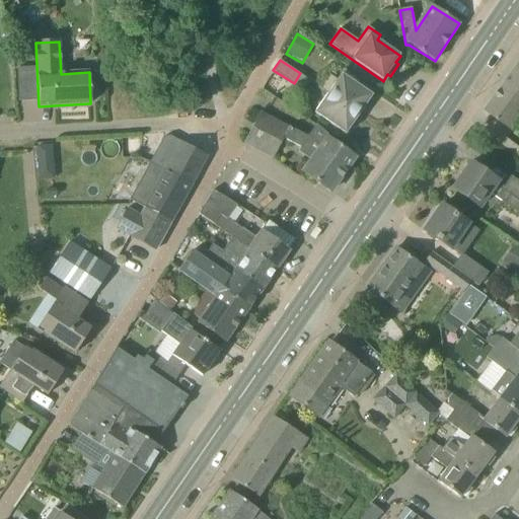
[(518,67),(508,82),(518,89),(518,67)]
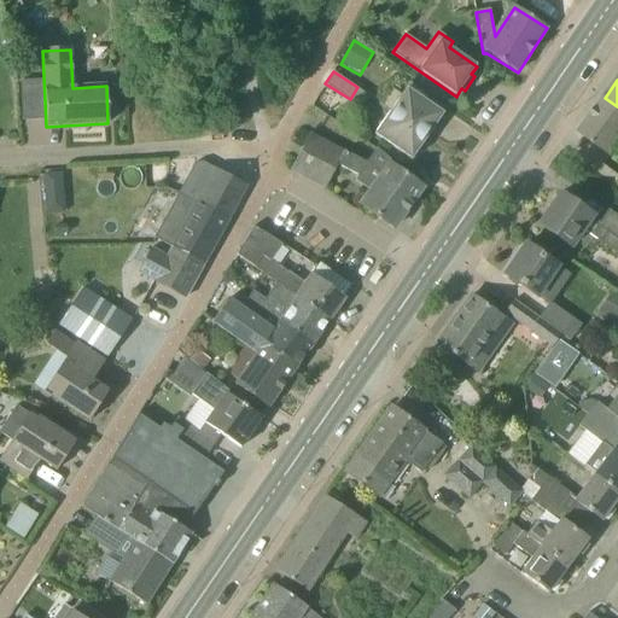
[(380,106),(390,112),(431,140),(439,127),(436,124),(442,116),(443,117),(444,115),(425,101),(429,97),(410,83),(402,95),(392,89),(380,106)]
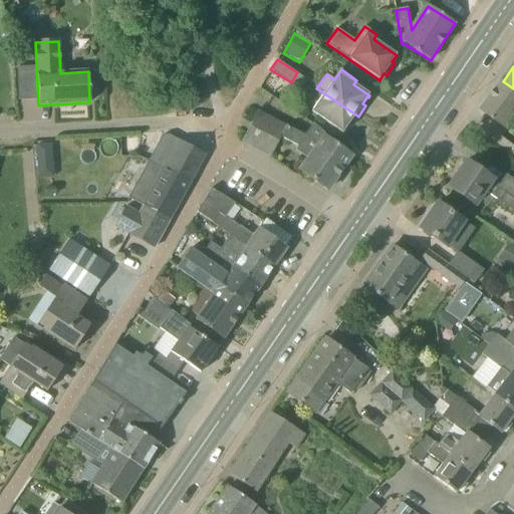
[(300,91),(307,81),(297,74),(291,84),(300,91)]
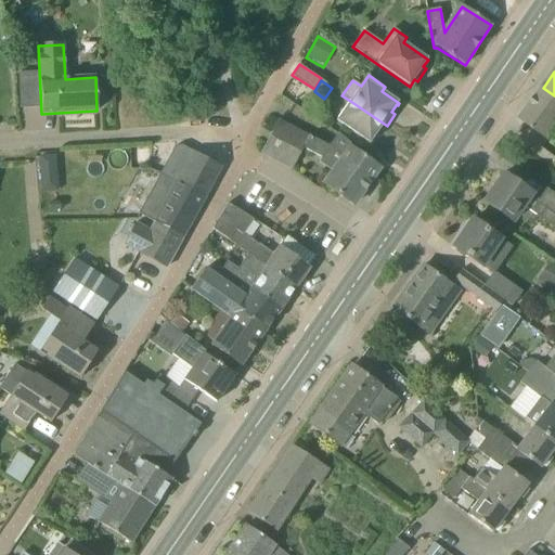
[(549,139),(554,129),(554,95),(543,88),(520,118),(549,139)]
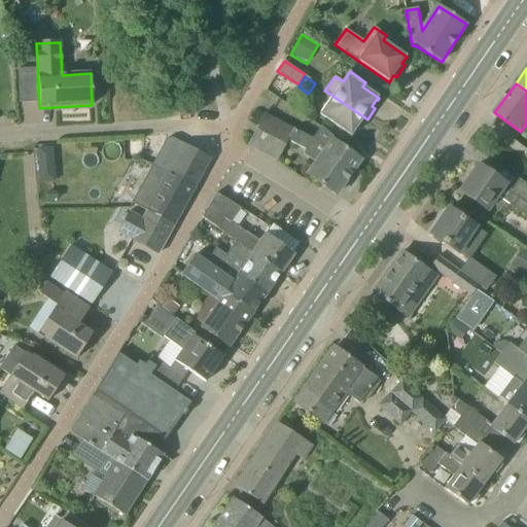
[(367,119),(332,96),(319,115),(351,137),(353,135),(352,135),(357,128),(360,130),(367,119)]
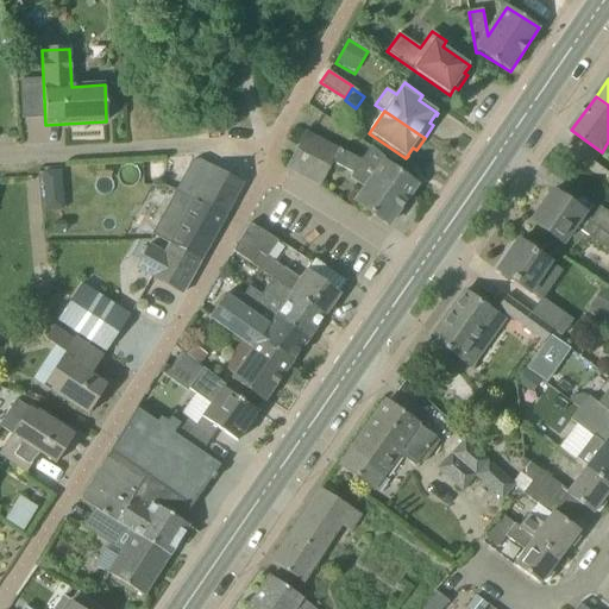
[(360,161),(326,143),(306,132),(287,168),(320,187),(333,163),(353,173),(350,177),(365,188),(356,203),(388,225),(416,184),(385,163),(387,161),(371,148),(360,161)]
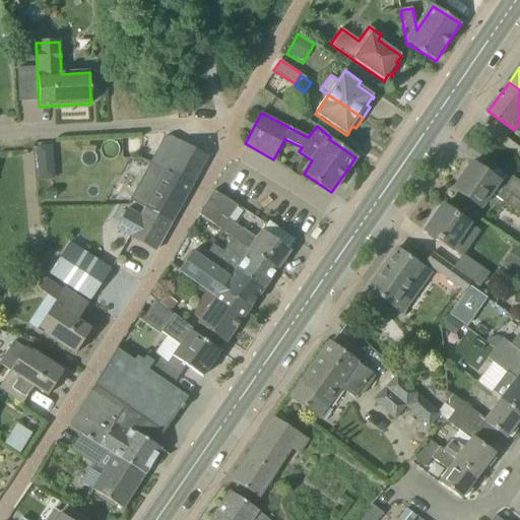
[(170,136),(159,155),(150,151),(149,135),(141,135),(142,158),(150,163),(157,168),(157,167),(166,171),(167,170),(193,183),(207,156),(170,136)]
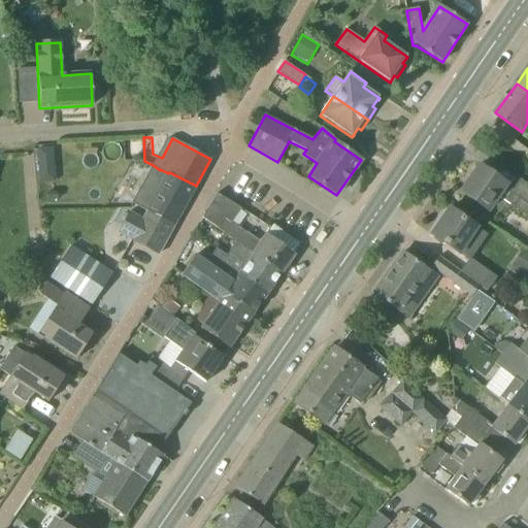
[(38,149),(38,161),(54,161),(53,147),(38,149)]
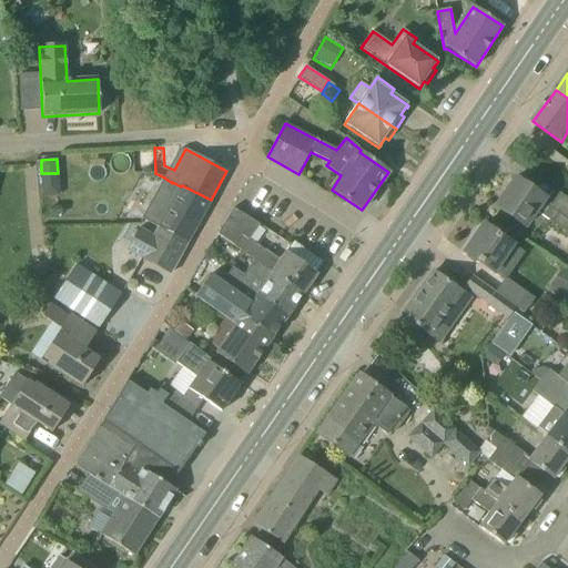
[(158,229),(186,244),(211,200),(182,185),(181,186),(172,182),(172,183),(164,178),(142,219),(159,227),(158,229)]
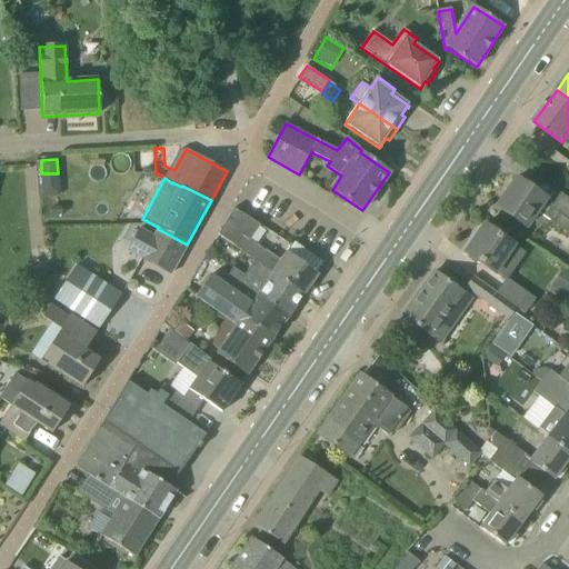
[(496,208),(526,228),(543,199),(516,179),(496,208)]
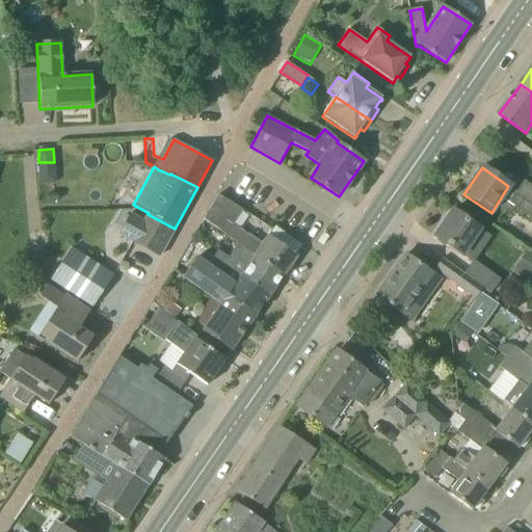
[(524,181),(516,191),(531,202),(531,186),(524,181)]
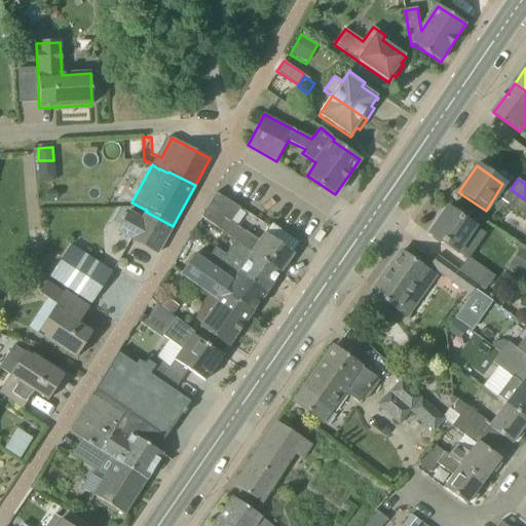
[(231,222),(239,209),(216,193),(201,218),(235,241),(234,242),(279,273),(293,255),(265,234),(259,241),(231,222)]
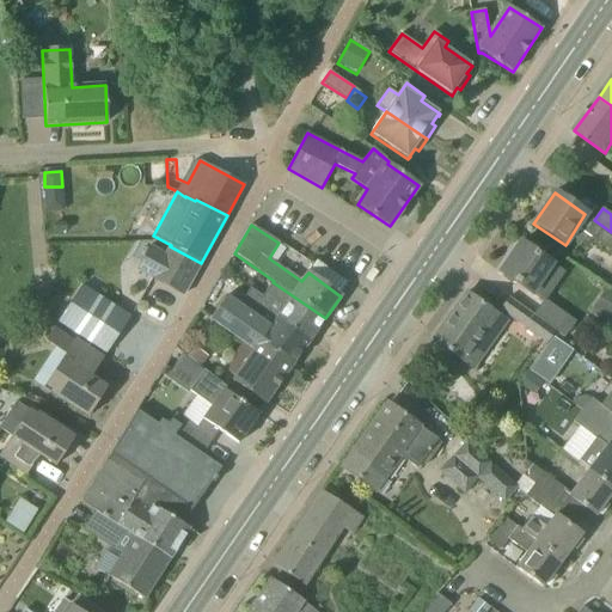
[(101,271),(130,276),(134,246),(104,243),(101,271)]
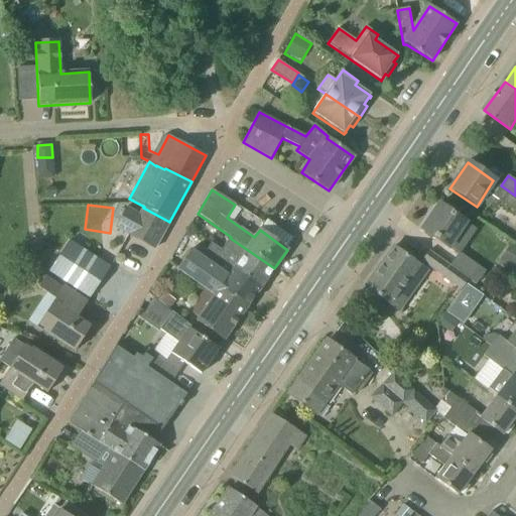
[(448,248),(459,254),(459,253),(475,230),(438,205),(421,230),(448,249),(448,248)]
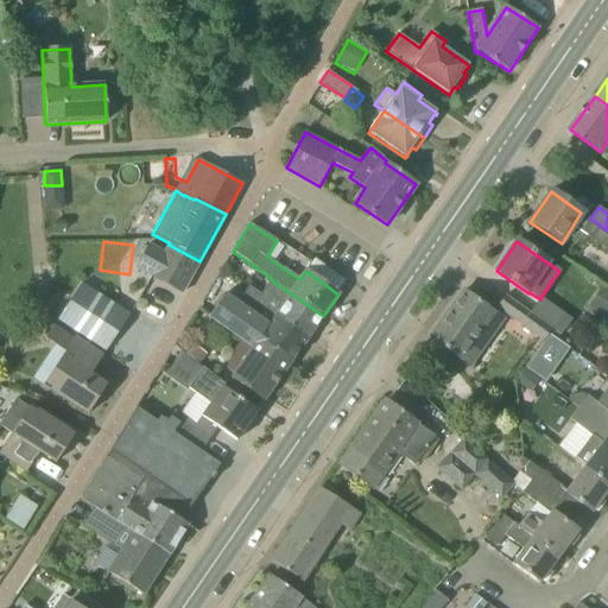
[(200,261),(169,245),(164,253),(149,245),(135,268),(151,277),(151,278),(182,295),(200,261)]
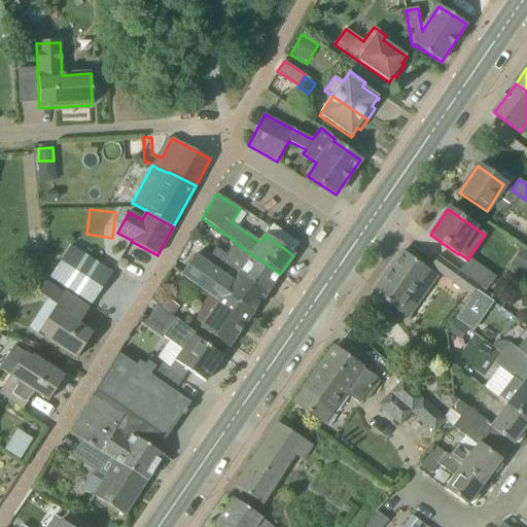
[(266,294),(280,274),(235,243),(225,255),(220,264),(266,294)]
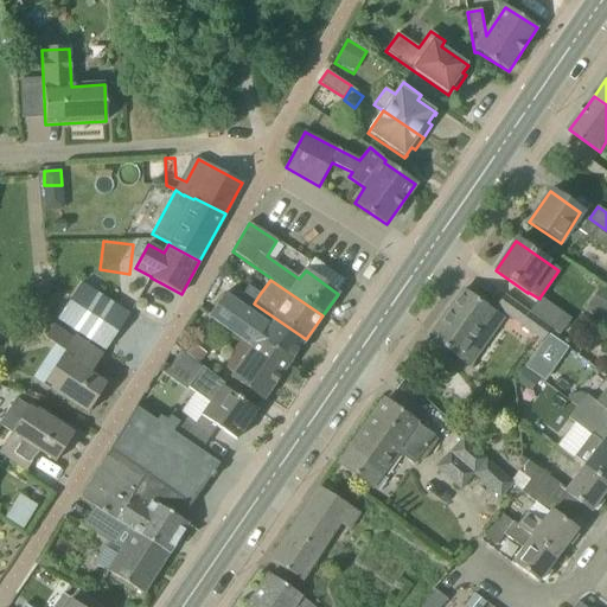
[(81,283),(57,320),(103,350),(127,313),(81,283)]
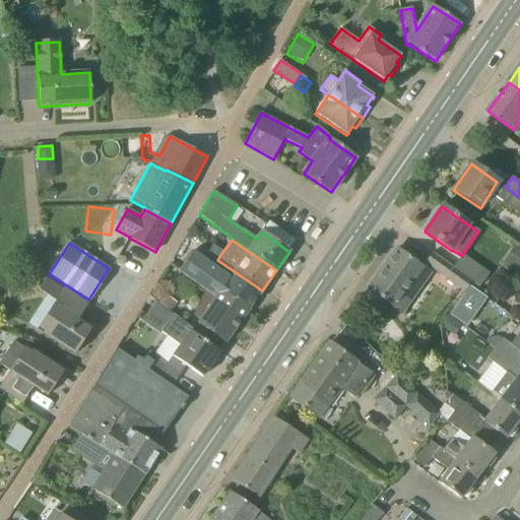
[(217,260),(222,252),(213,245),(202,260),(192,253),(180,271),(187,277),(200,286),(203,281),(210,286),(212,283),(249,310),(262,290),(217,260)]
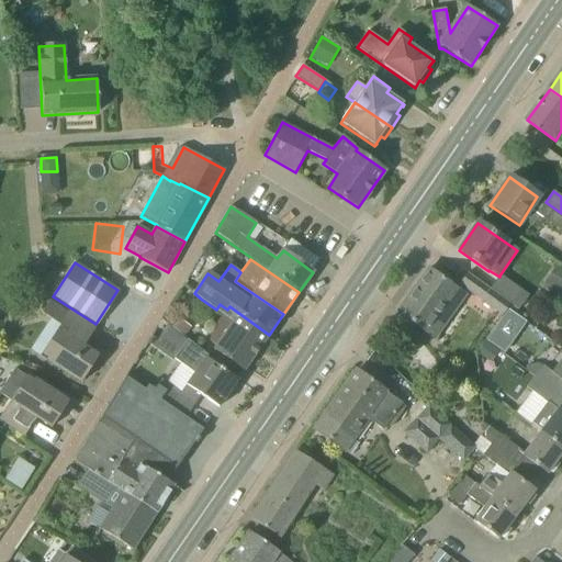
[(561,287),(561,269),(557,266),(541,289),(555,298),(561,287)]
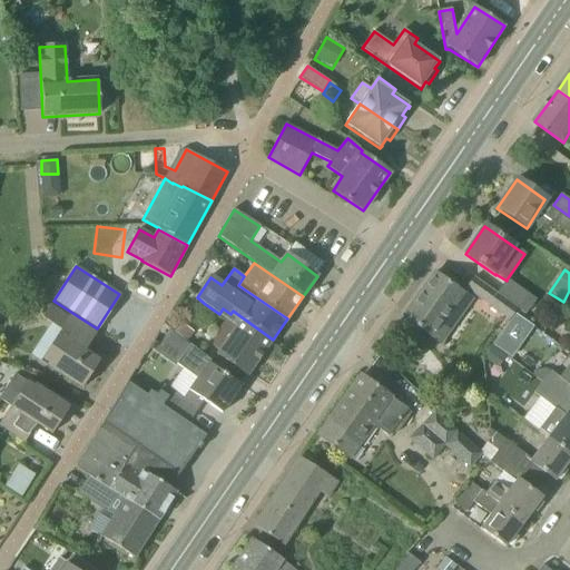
[(440,343),(471,300),(434,273),(403,317),(440,343)]
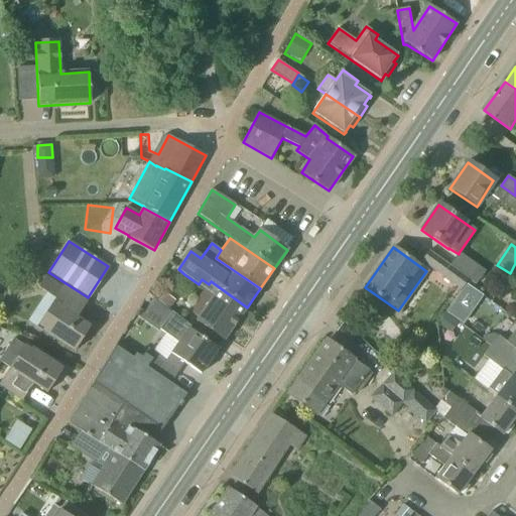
[(429,251),(421,261),(462,289),(468,279),(449,266),(429,251)]
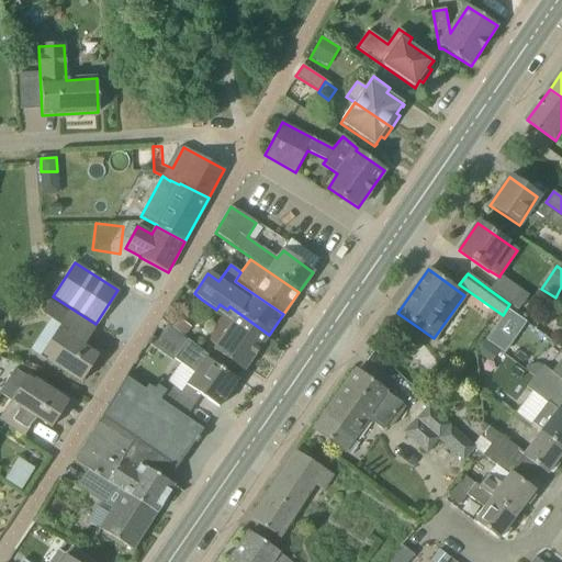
[(499,277),(490,290),(509,304),(518,311),(528,295),(527,295),(499,276),(499,277)]
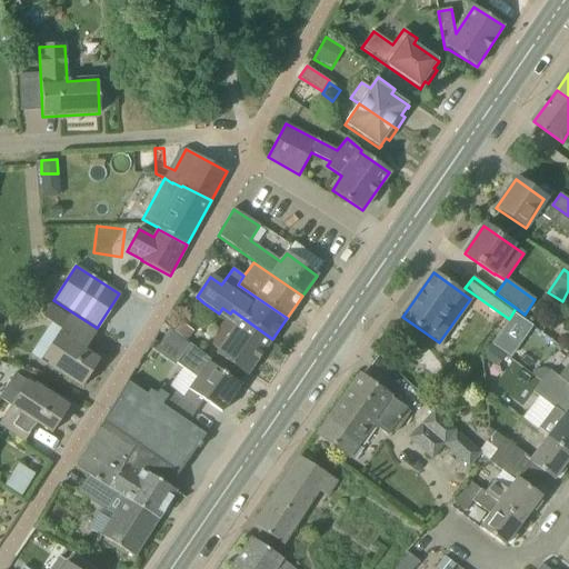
[(48,363),(47,366),(81,388),(99,361),(85,351),(96,333),(69,317),(69,318),(50,306),(42,318),(61,330),(57,336),(41,359),(48,363)]
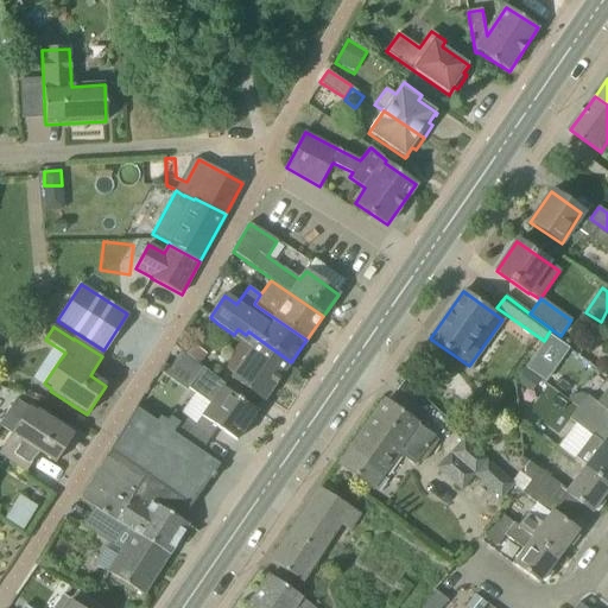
[(264,401),(291,362),(248,331),(246,335),(238,329),(234,335),(240,340),(230,354),(242,362),(232,379),(264,401)]
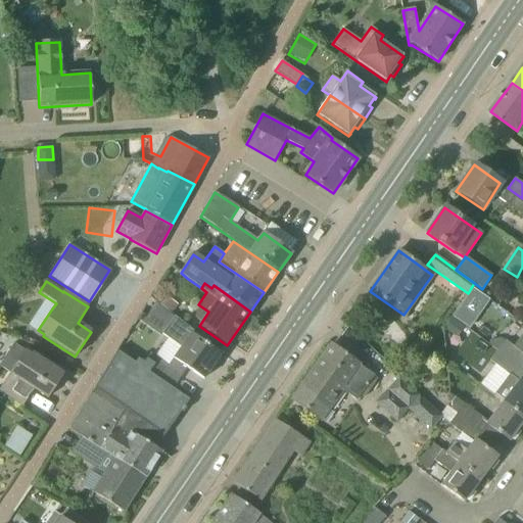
[(474,315),(484,295),(472,289),(462,307),(474,315)]
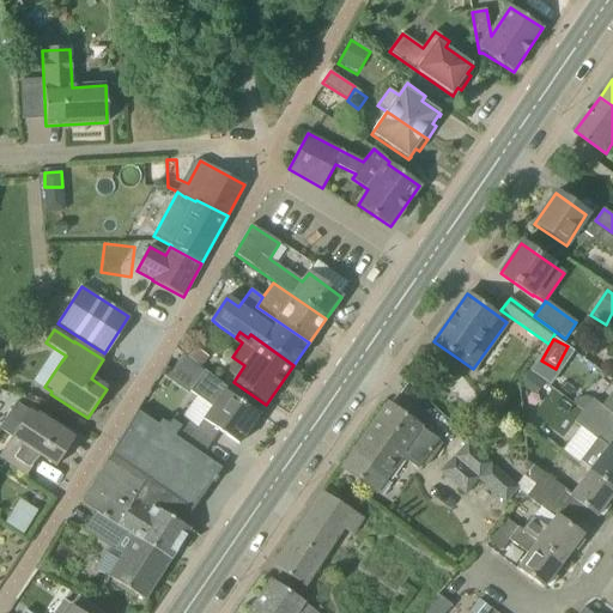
[(226,388),(205,371),(189,392),(198,396),(182,418),(186,422),(183,425),(211,444),(219,431),(238,445),(259,414),(225,392),(226,388)]
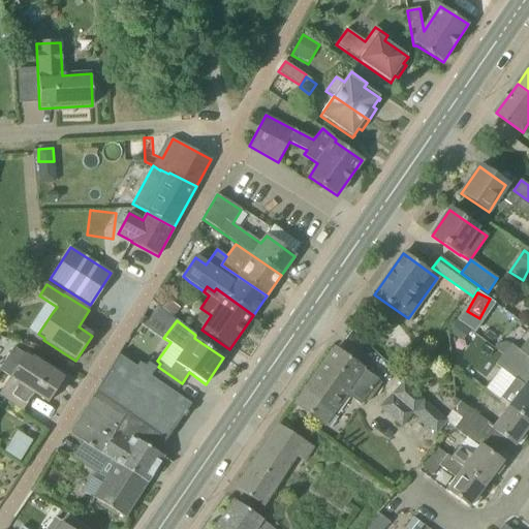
[(457,322),(448,334),(460,342),(468,331),(457,322)]
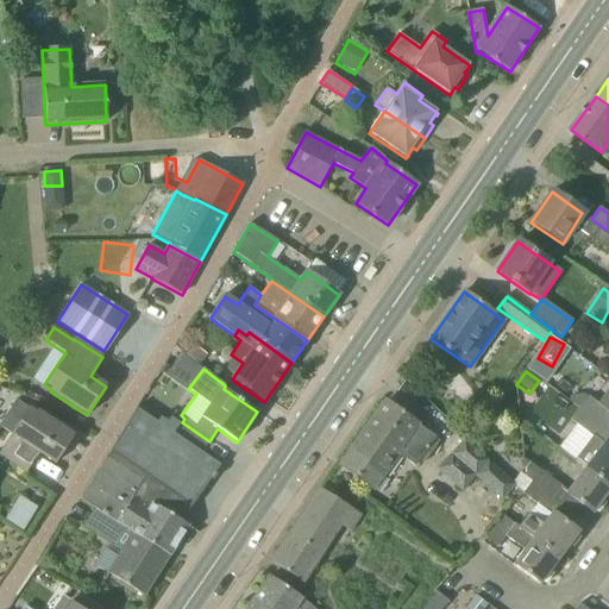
[(608,387),(597,403),(608,412),(608,387)]
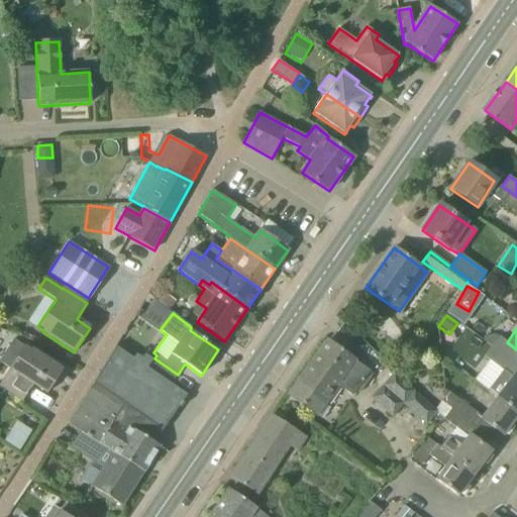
[(486,336),(483,340),(493,347),(499,338),(496,335),(486,336)]
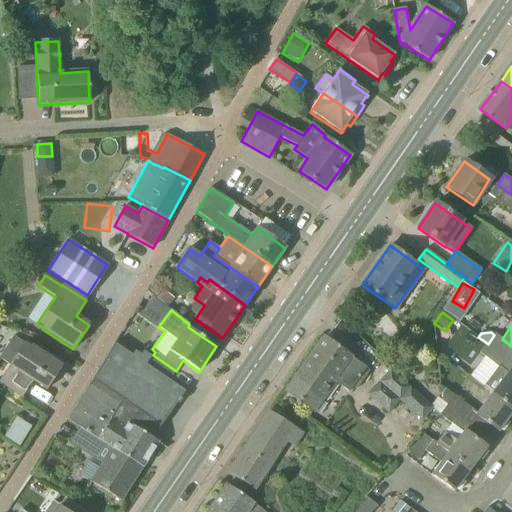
[(495,334),(494,335),(488,344),(506,358),(511,350),(511,346),(502,339),(495,334)]
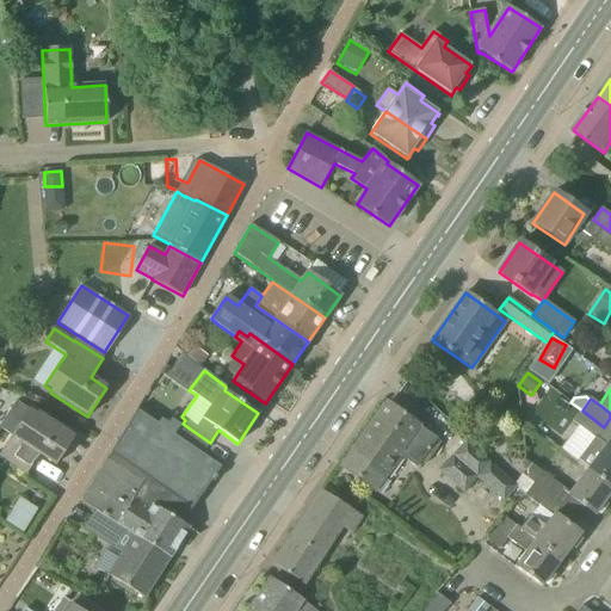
[(417,469),(421,462),(425,466),(440,443),(437,440),(437,439),(419,427),(419,426),(388,403),(341,468),(374,491),(399,456),(417,469)]
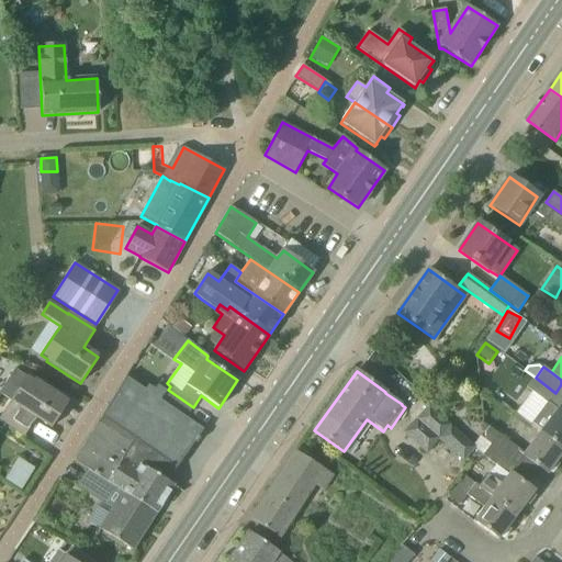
[(68,402),(34,380),(27,375),(10,402),(11,402),(0,417),(0,419),(24,436),(36,418),(52,428),(68,402)]
